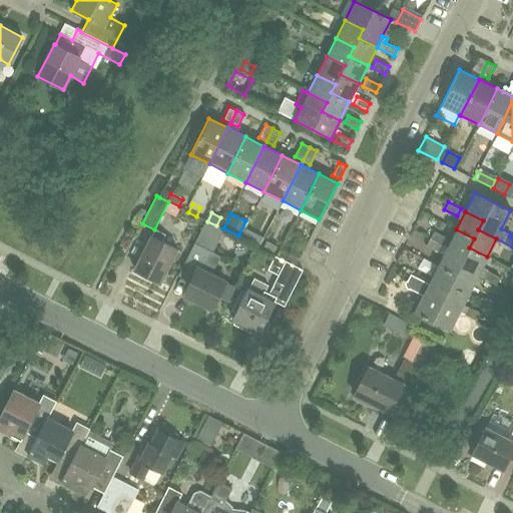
[(219,257),(211,252),(223,229),(205,220),(177,276),(189,282),(183,295),(211,309),(225,282),(210,275),(219,257)]
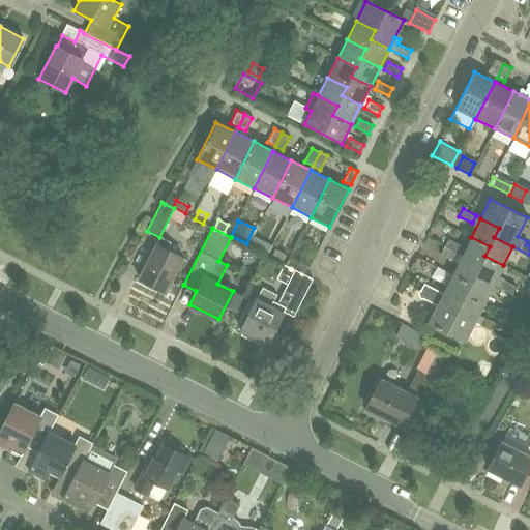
[(166,292),(183,258),(167,249),(171,241),(160,236),(156,244),(155,244),(139,278),(166,292)]
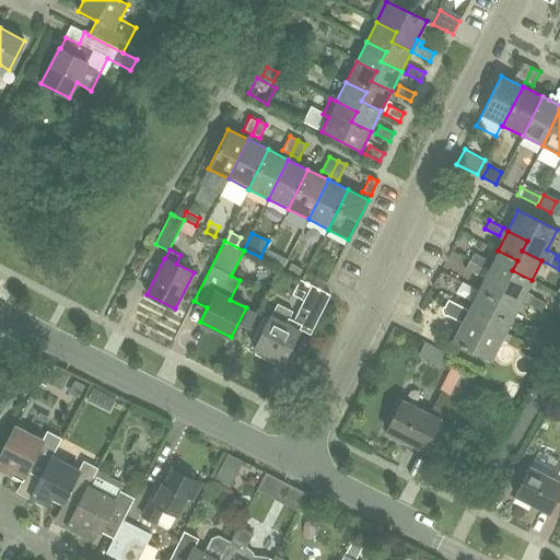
[(522,300),(526,291),(532,280),(512,270),(517,260),(498,251),(487,270),(508,280),(502,290),(522,300)]
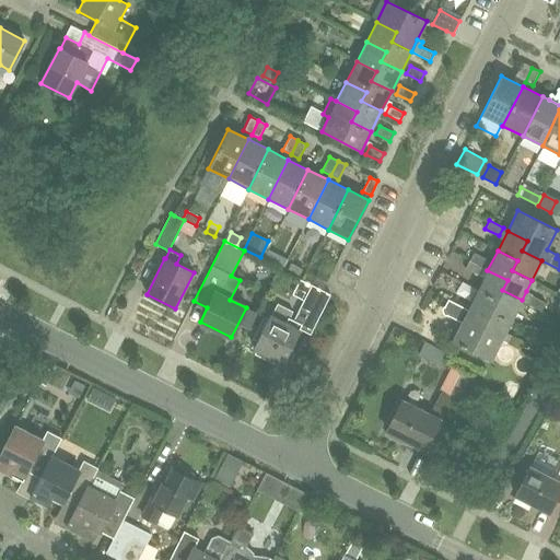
[(483,267),(469,259),(465,268),(479,276),(483,267)]
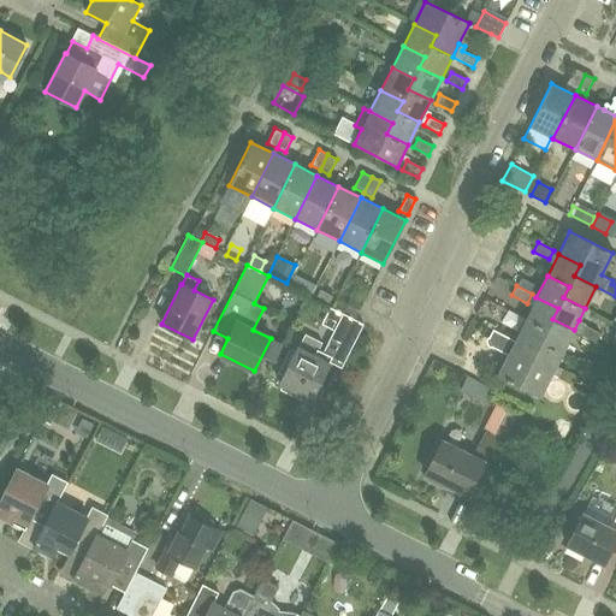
[(558,308),(535,297),(525,319),(546,330),(542,341),(563,353),(574,331),(574,330),(552,319),(558,308)]
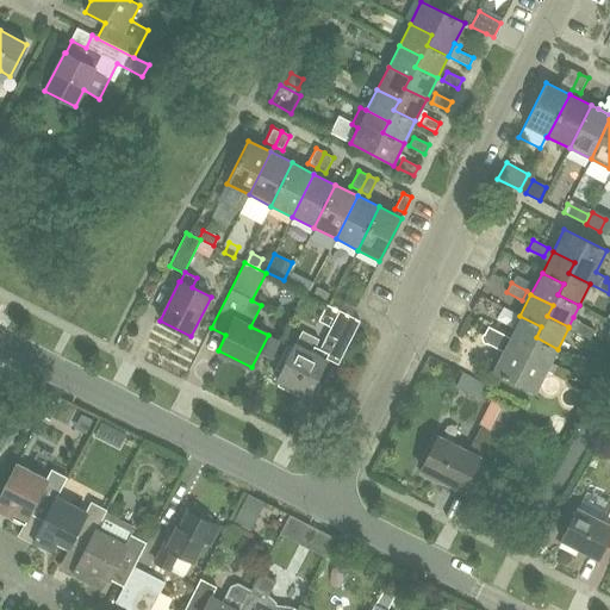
[(358,303),(344,297),(338,310),(350,316),(358,303)]
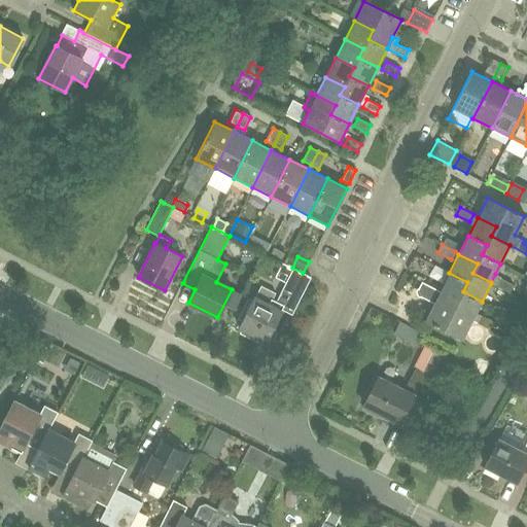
[(292,268),(276,301),(273,300),(276,292),(260,285),(252,301),(248,299),(238,319),(242,321),(239,328),(242,329),(240,334),(256,342),(258,338),(266,342),(282,310),(291,315),(292,313),(310,277),(304,274),(292,268)]
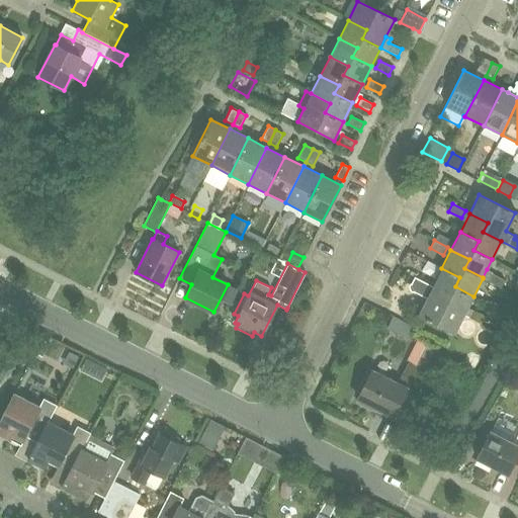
[(455,286),(459,277),(441,268),(432,286),(450,295),(445,306),(463,315),(480,323),(484,316),(476,312),(477,311),(472,309),(472,310),(467,308),(473,296),(455,286)]
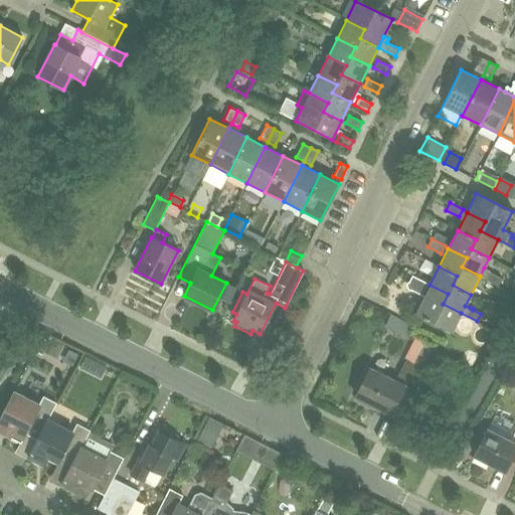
[(488,272),(489,271),(484,268),(480,276),(480,277),(497,285),(500,278),(488,272)]
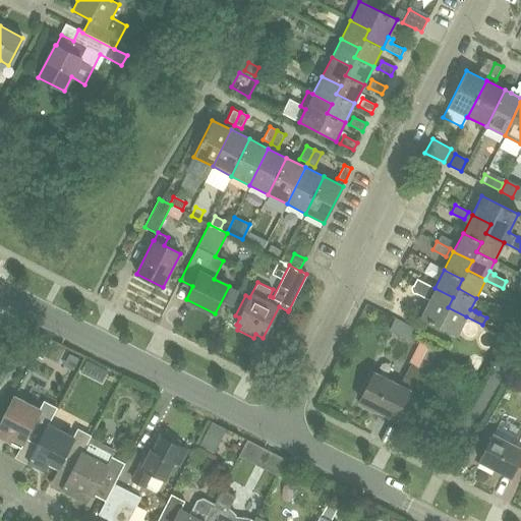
[(415,292),(429,299),(420,316),(457,335),(466,316),(448,307),(453,297),(435,288),(416,279),(413,285),(412,285),(411,287),(411,291),(415,293),(415,292)]
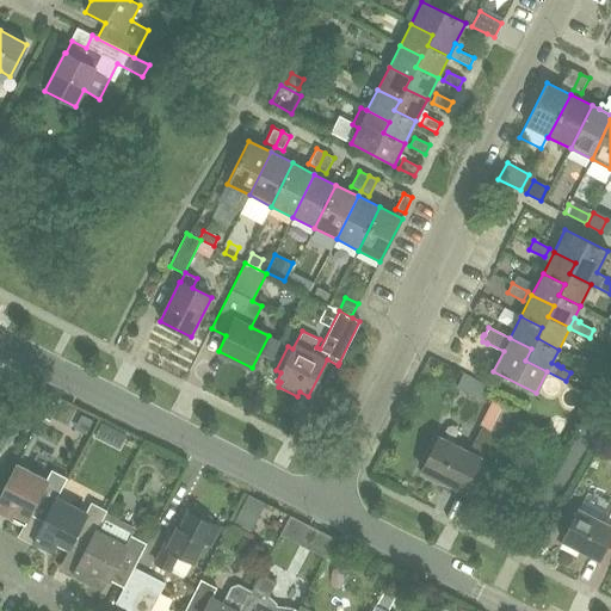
[(468,393),(475,380),(462,372),(455,387),(468,393)]
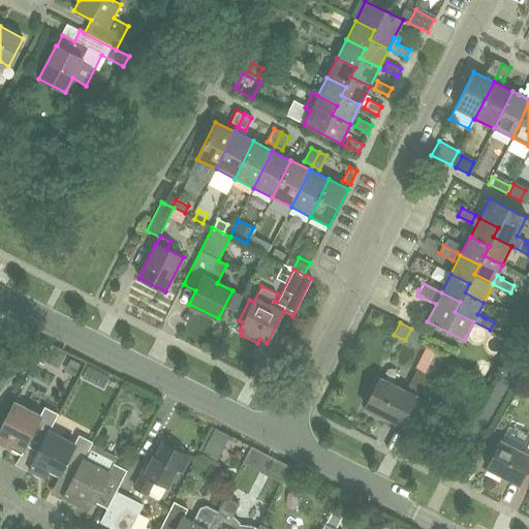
[(41,364),(50,351),(38,344),(32,354),(30,356),(41,364)]
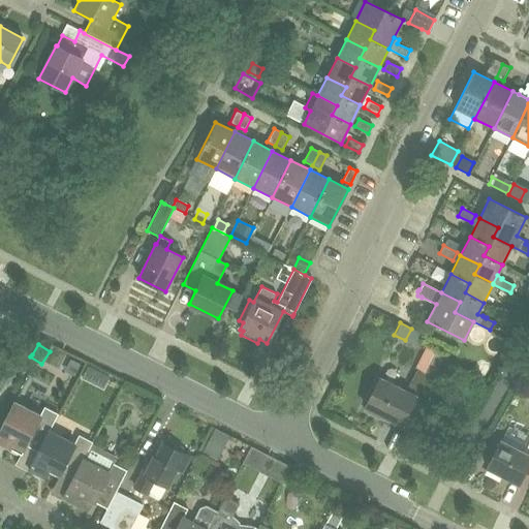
[(91,382),(97,371),(89,366),(83,378),(91,382)]
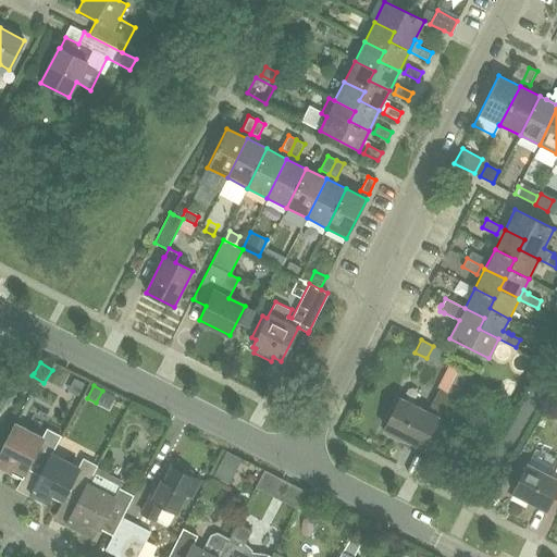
[(398,440),(400,436),(422,447),(436,419),(447,424),(460,399),(438,388),(426,412),(398,398),(384,428),(385,429),(384,432),(398,440)]
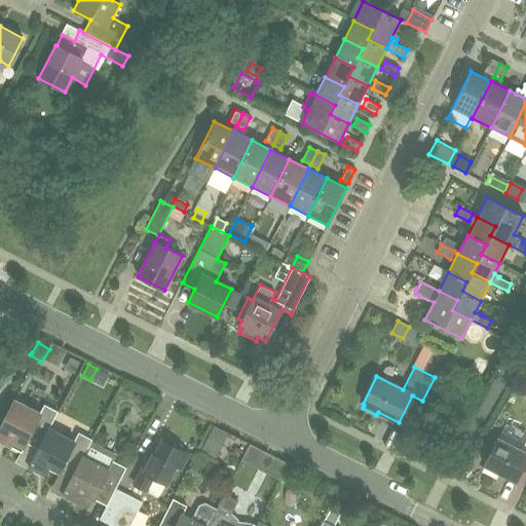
[(49,428),(58,411),(44,405),(40,413),(13,400),(0,426),(0,441),(9,446),(21,451),(25,443),(37,449),(38,449),(48,427),(49,428)]
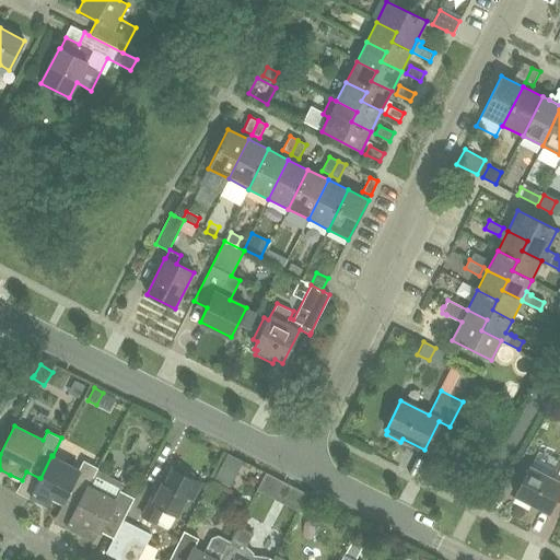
[(243,461),(228,453),(214,479),(230,487),(243,461)]
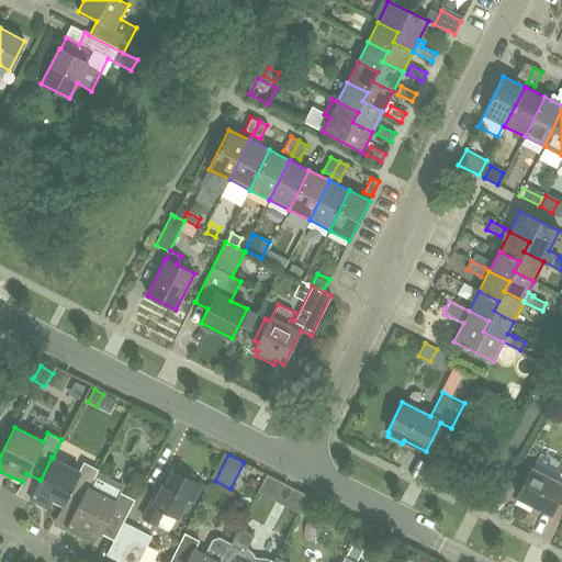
[(89,487),(97,472),(99,470),(83,462),(79,471),(53,458),(52,457),(41,480),(40,480),(31,498),(47,506),(52,497),(77,510),(89,487)]
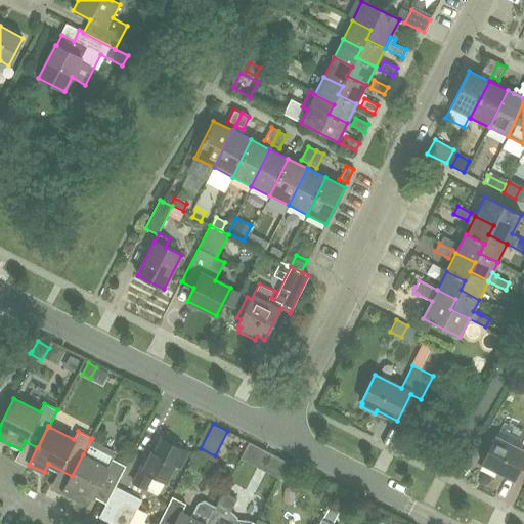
[(166,482),(174,465),(180,468),(188,451),(179,447),(181,443),(167,436),(165,440),(162,438),(151,457),(147,454),(133,482),(145,488),(151,475),(166,482)]
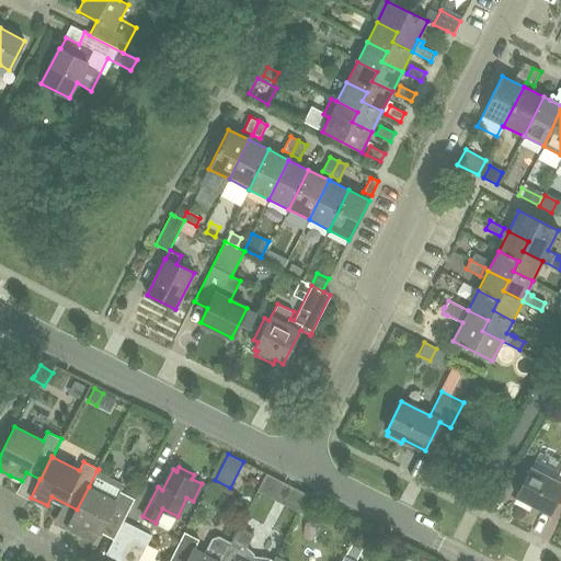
[(560,489),(560,469),(556,480),(530,467),(515,496),(549,514),(560,489)]
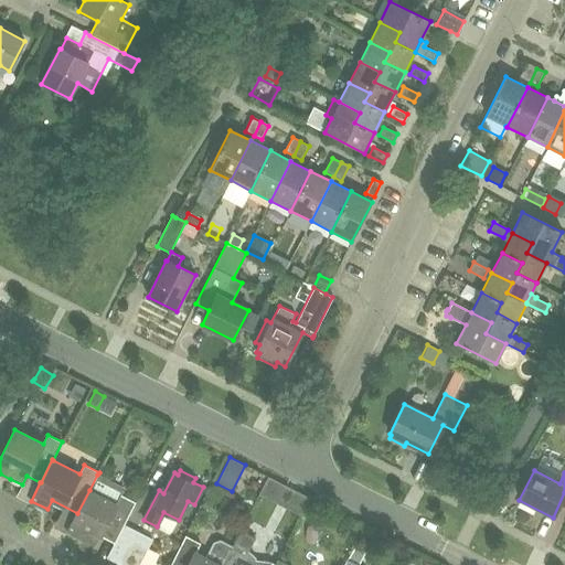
[(124,524),(125,524),(136,502),(121,494),(125,489),(97,475),(89,490),(77,513),(67,531),(84,539),(88,530),(114,543),(124,524)]
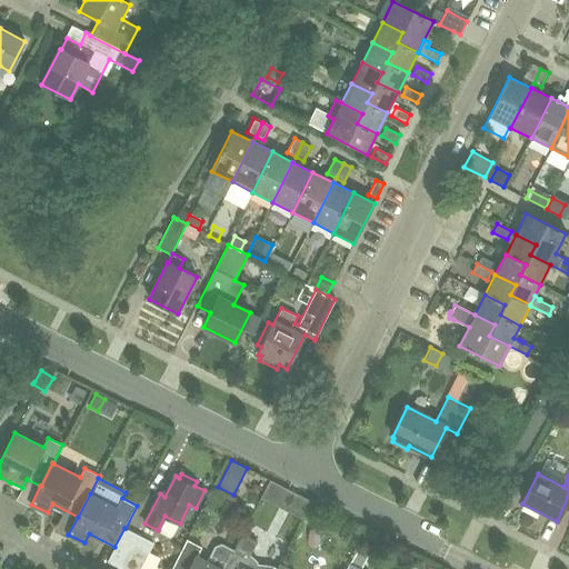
[(277,505),(285,488),(269,479),(260,497),(277,505)]
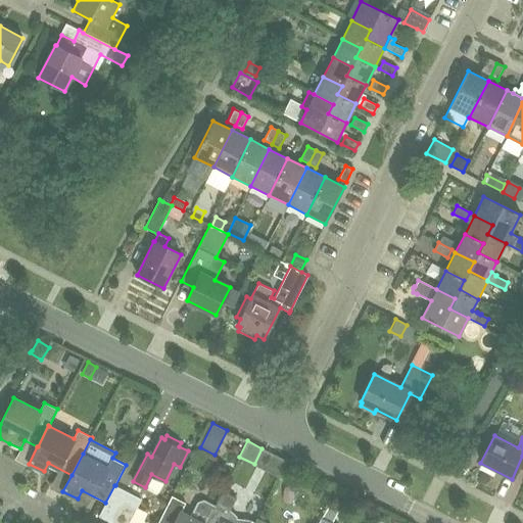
[(128,522),(141,498),(115,485),(114,485),(105,503),(106,503),(100,516),(114,522),(128,522)]
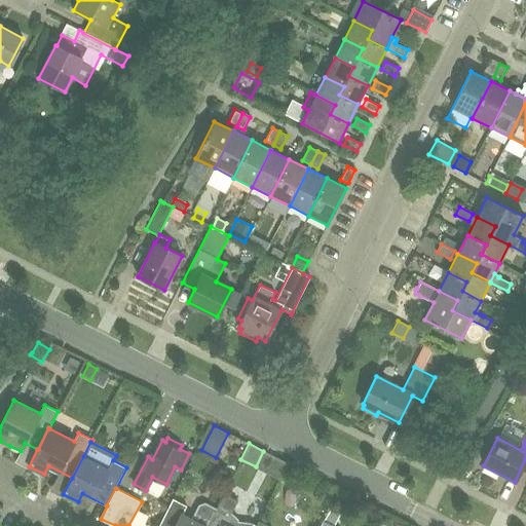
[(255,525),(256,525),(250,523),(237,522),(237,519),(231,513),(237,500),(223,493),(216,509),(207,525),(255,525)]
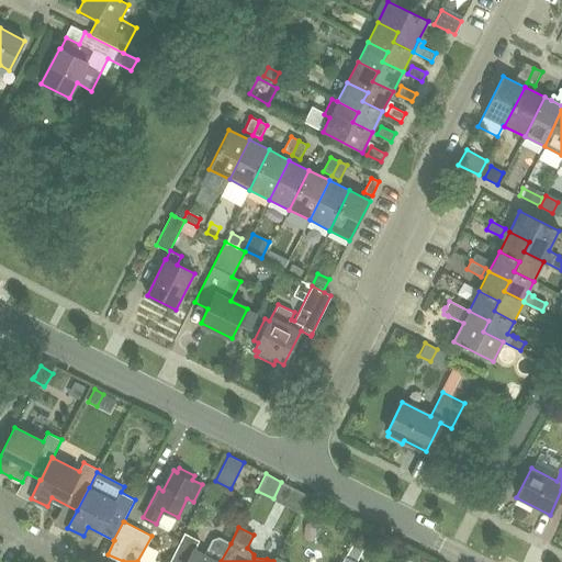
[(221,561),(231,543),(218,537),(212,539),(204,555),(194,550),(199,541),(184,534),(170,561),(221,561)]
